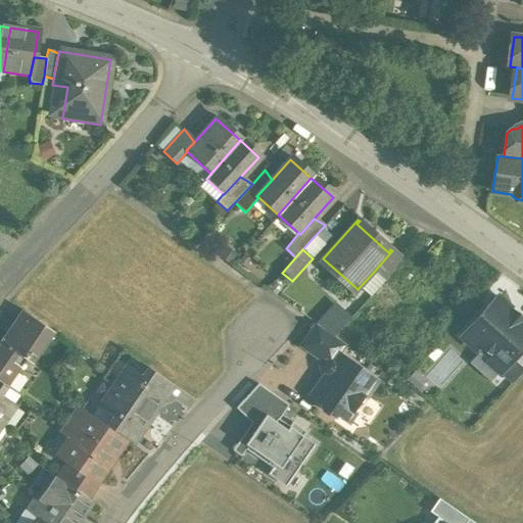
[(392,250),(373,273),(385,280),(405,258),(392,250)]
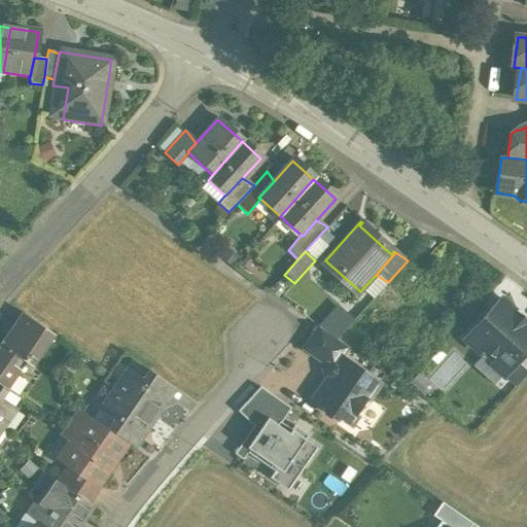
[(526,325),(498,301),(462,341),(502,376),(525,351),(526,348),(526,325)]
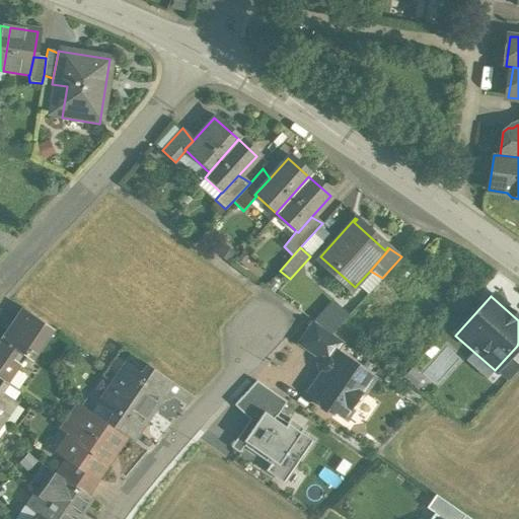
[(55,330),(29,313),(20,324),(40,338),(39,339),(46,344),(55,330)]
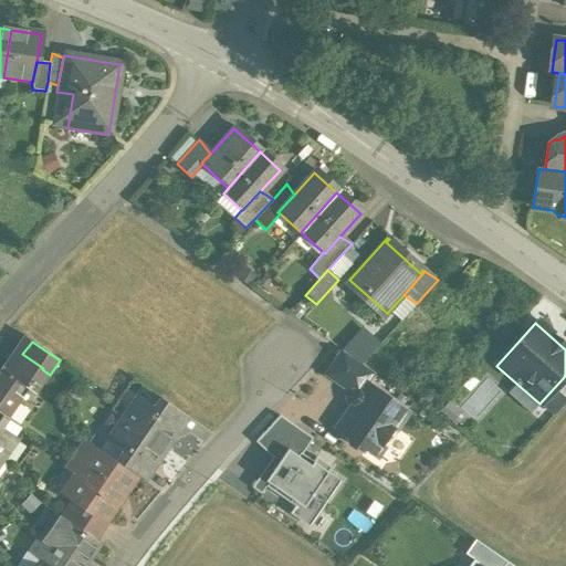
[(375,374),(342,350),(326,375),(349,391),(350,391),(355,387),(362,392),(367,385),(375,374)]
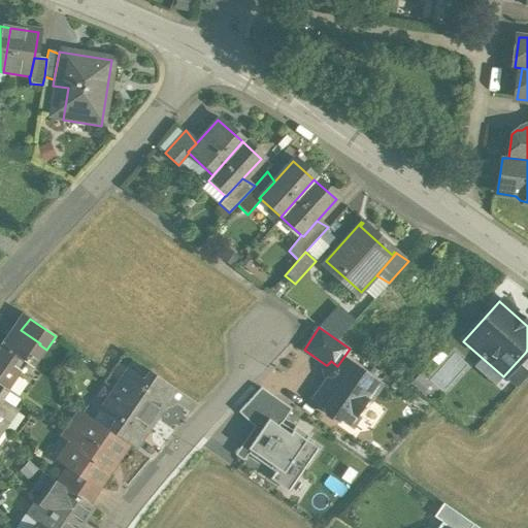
[(21,330),(9,348),(1,341),(0,342),(0,385),(4,389),(7,390),(39,344),(40,343),(21,330)]
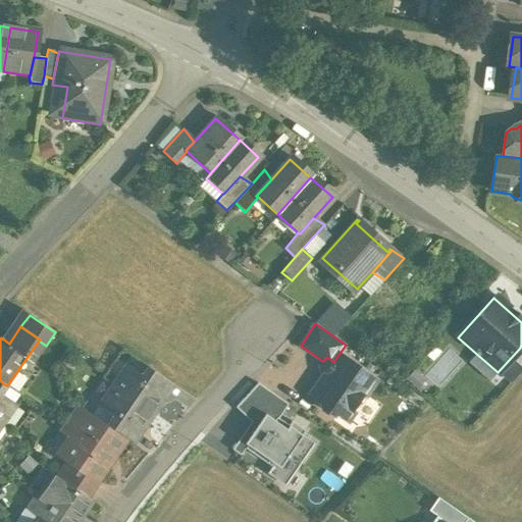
[(521,349),(520,348),(498,372),(512,382),(521,370),(521,349)]
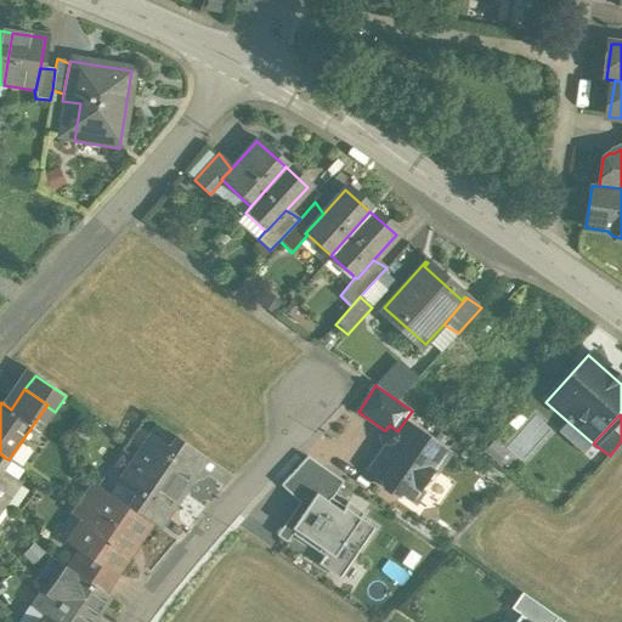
[(447,452),(403,423),(397,431),(390,425),(385,430),(384,430),(380,435),(383,444),(388,447),(371,471),(385,482),(386,488),(394,493),(400,492),(402,495),(408,486),(418,493),(420,490),(427,488),(434,478),(433,473),(447,452)]
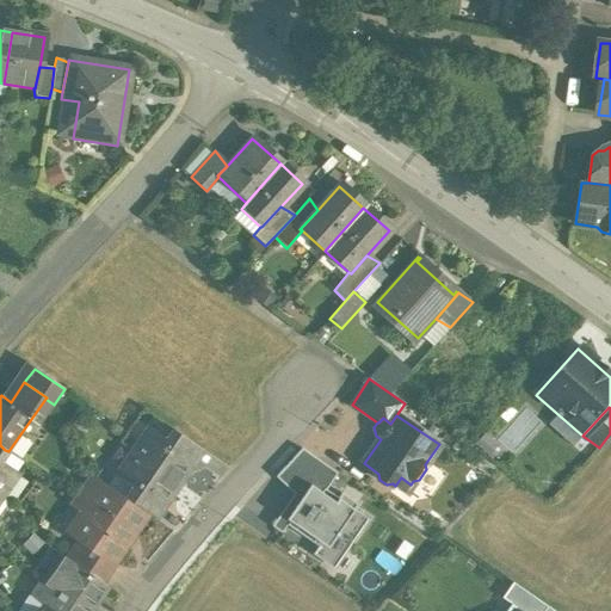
[(202,449),(174,430),(166,442),(193,461),(202,449)]
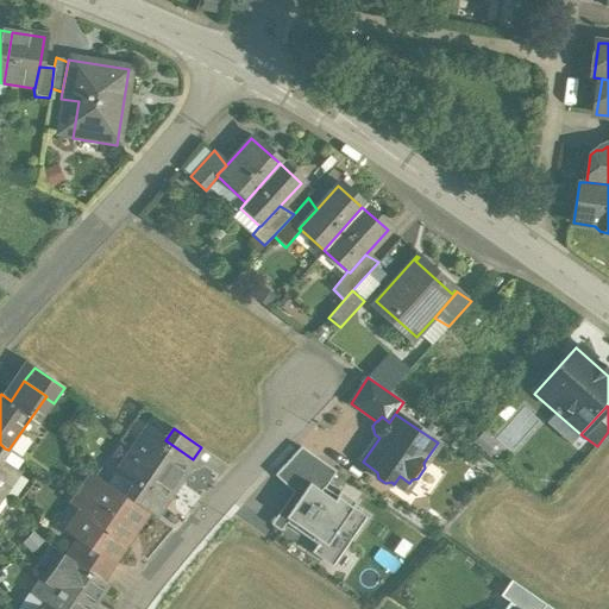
[(165,440),(149,429),(133,451),(177,482),(193,459),(165,440)]
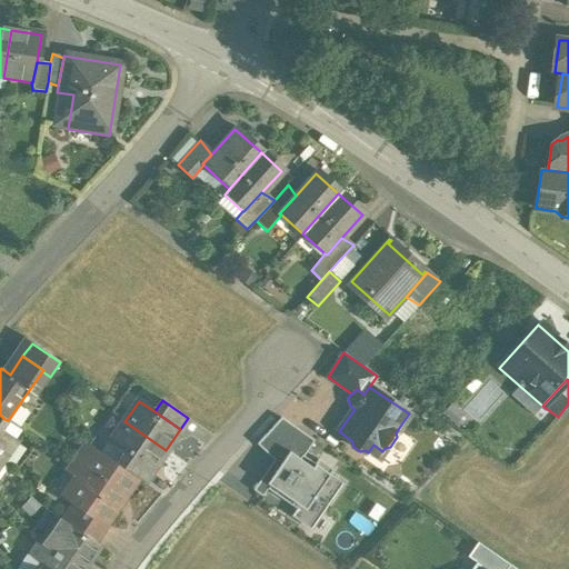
[(315,442),(281,418),(258,442),(281,463),(292,447),(305,456),(315,442)]
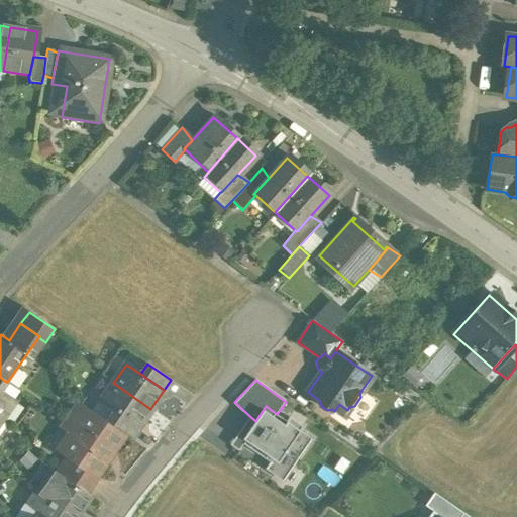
[(150,409),(113,383),(100,403),(113,412),(137,429),(150,409)]
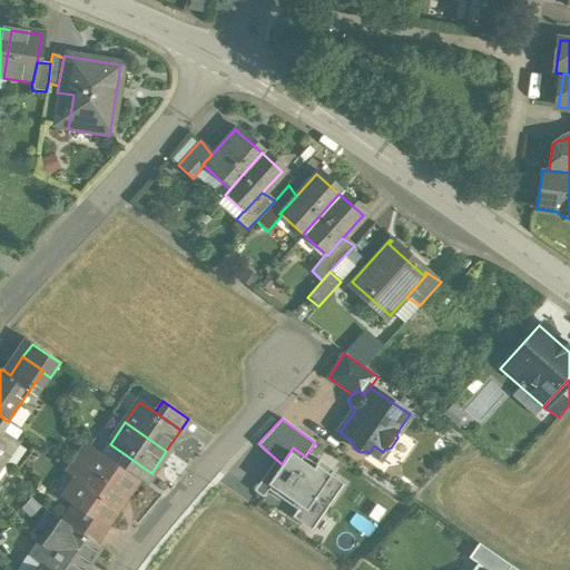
[(0,432),(0,460),(12,442),(0,432)]
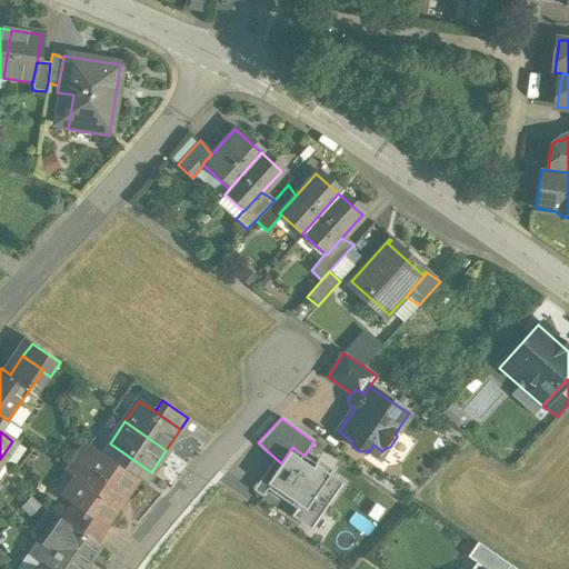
[(118,465),(83,441),(69,461),(86,475),(70,498),(75,501),(107,523),(138,478),(118,465)]
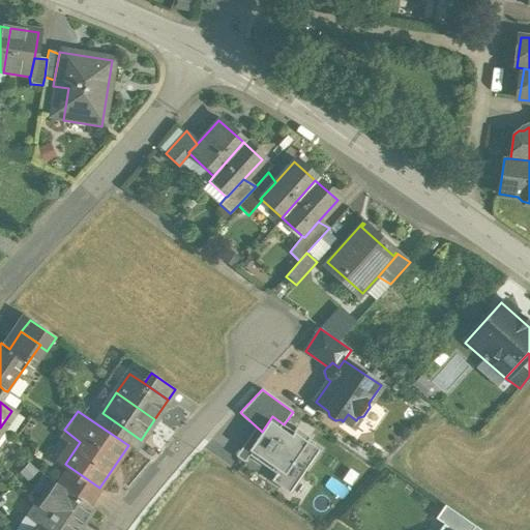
[(283,425),(284,424),(272,416),(262,432),(257,438),(254,437),(243,451),(276,474),(271,481),(290,495),(320,452),(307,442),(311,438),(297,429),(293,433),(283,425)]
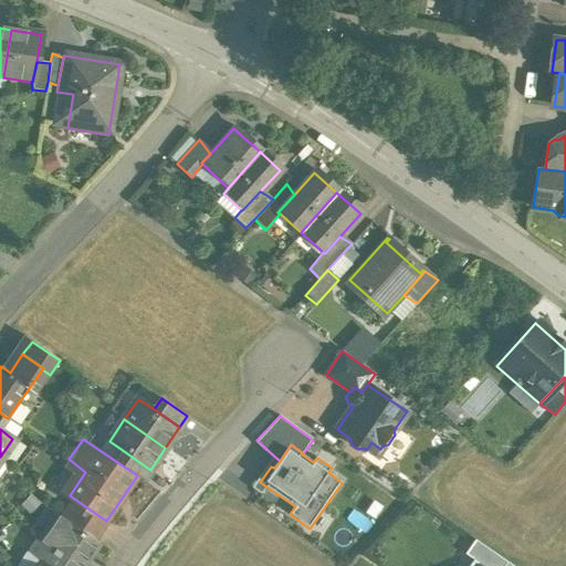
[(150,470),(124,451),(117,462),(137,475),(143,480),(150,470)]
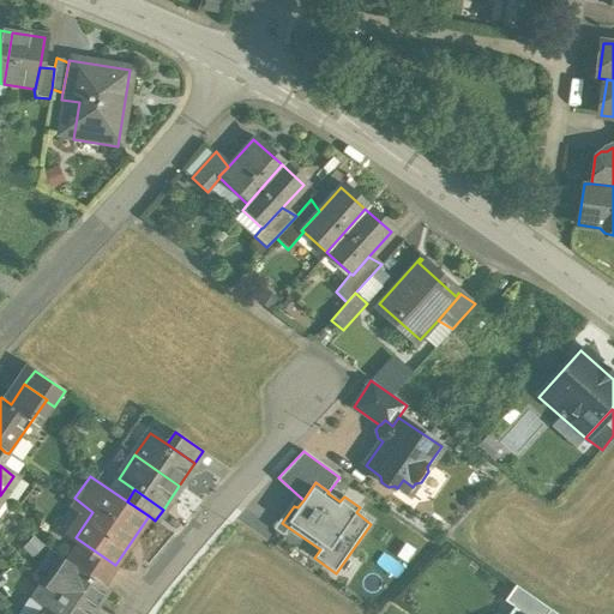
[(115,565),(80,541),(67,561),(101,585),(115,565)]
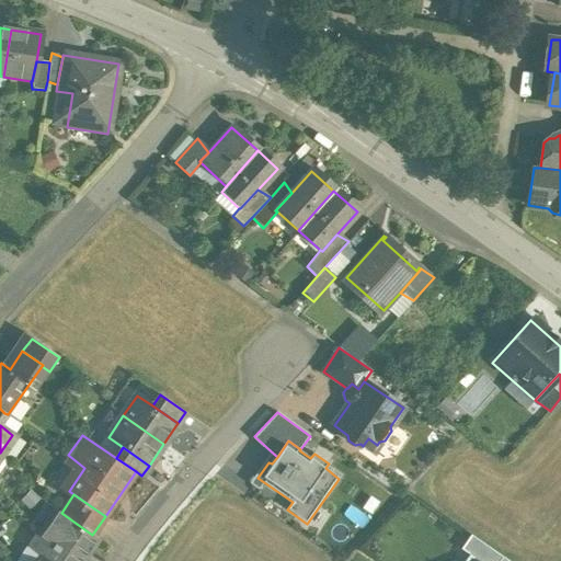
[(61,513),(55,508),(38,533),(50,541),(36,560),(81,560),(98,538),(61,513)]
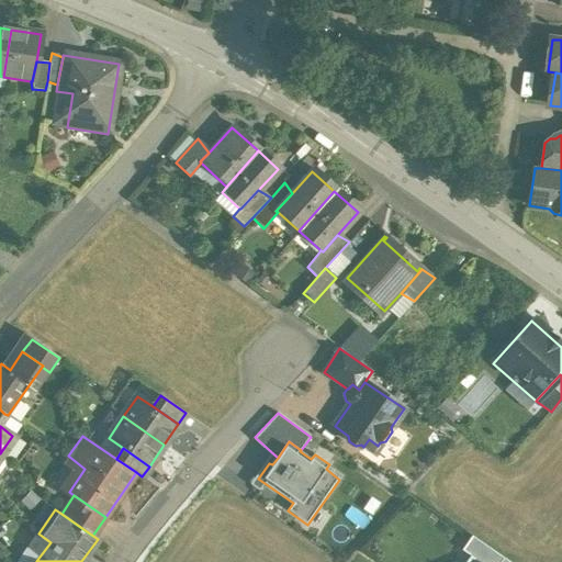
[(479,561),(499,561),(502,559),(471,537),(461,549),(471,557),(479,561)]
